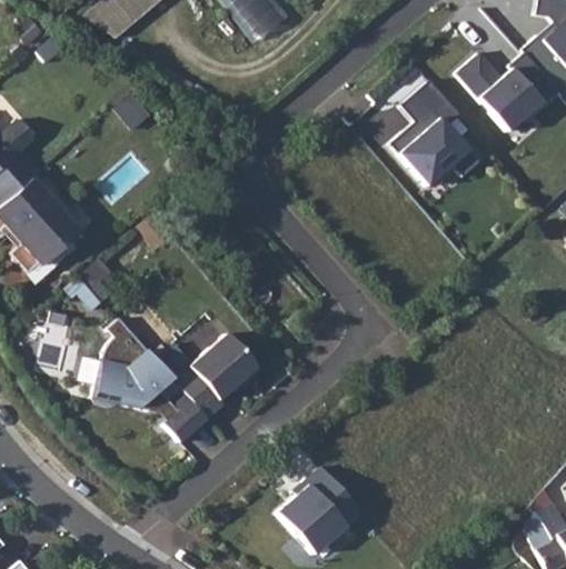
[(115,41),(162,0),(102,0),(90,11),(115,41)]
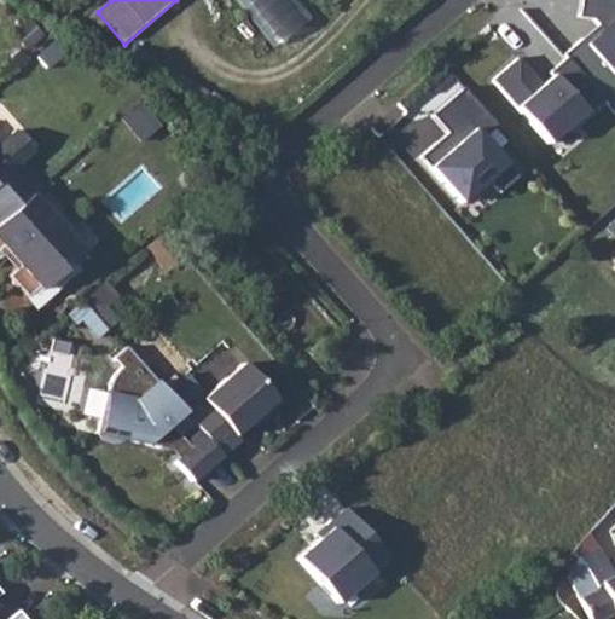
[(243,0),(272,48),(312,25),(297,0),(243,0)]
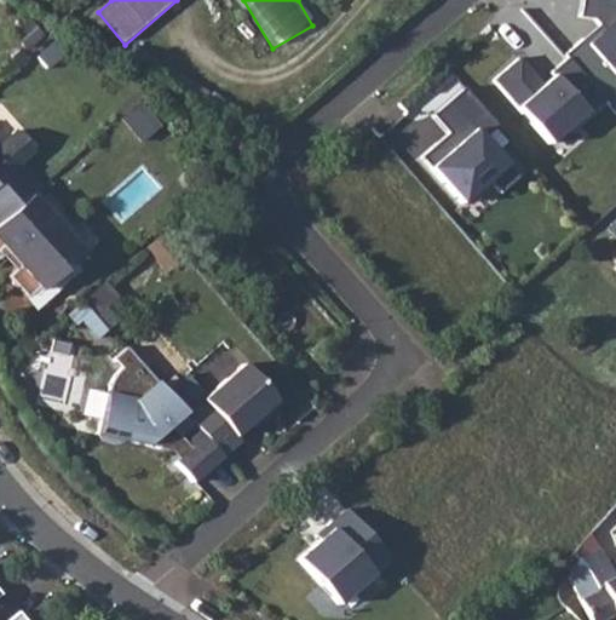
[(604,22),(568,52),(612,107),(615,104),(615,0),(586,0),(585,16),(600,17),(604,22)]
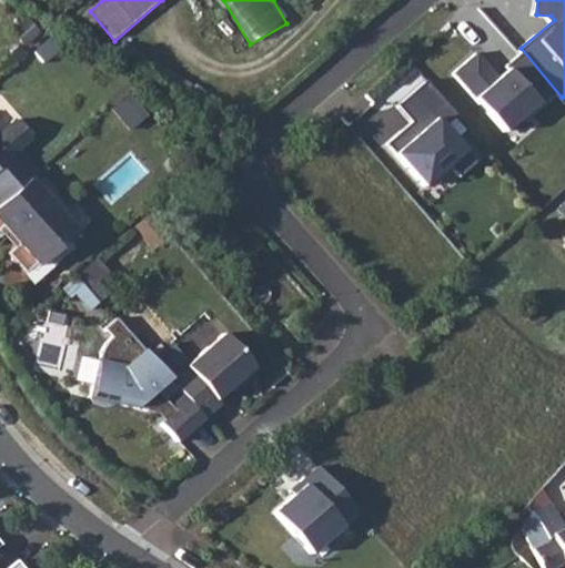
[(480,53),(460,72),(507,123),(534,99),(507,69),(501,75),(480,53)]
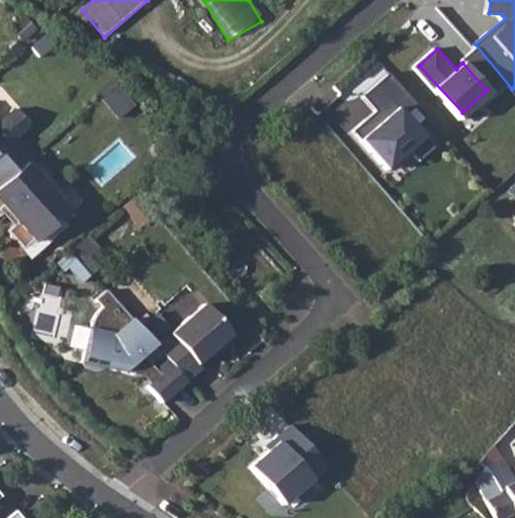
[(390,74),(363,97),(377,112),(356,131),(390,167),(426,135),(406,113),(417,103),(390,74)]
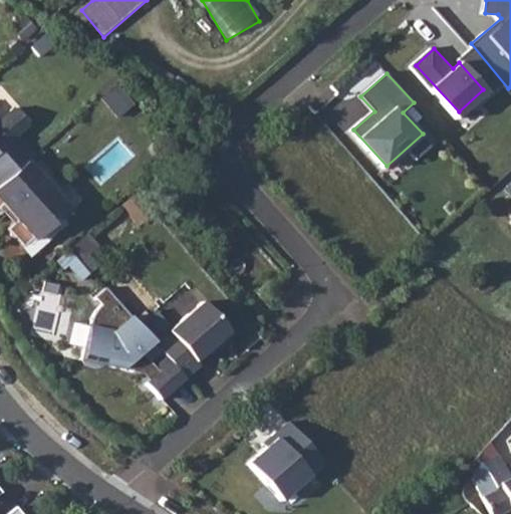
[(0,186),(27,162),(34,156),(17,136),(30,124),(15,107),(1,119),(0,118),(0,186)]
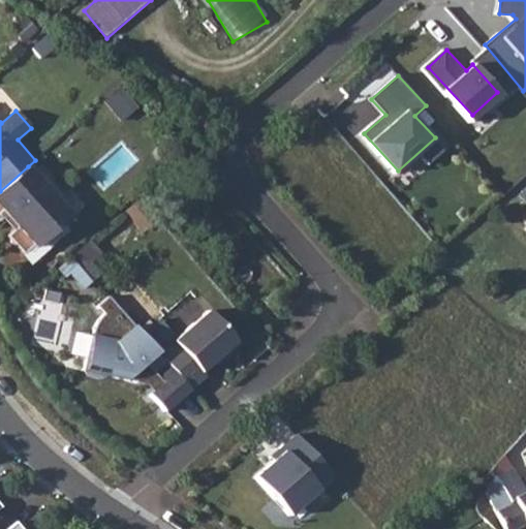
[(0,191),(0,213),(4,209),(20,226),(8,236),(25,254),(35,244),(37,247),(44,240),(51,247),(74,226),(68,220),(71,217),(56,198),(62,194),(48,177),(41,182),(28,166),(0,191)]
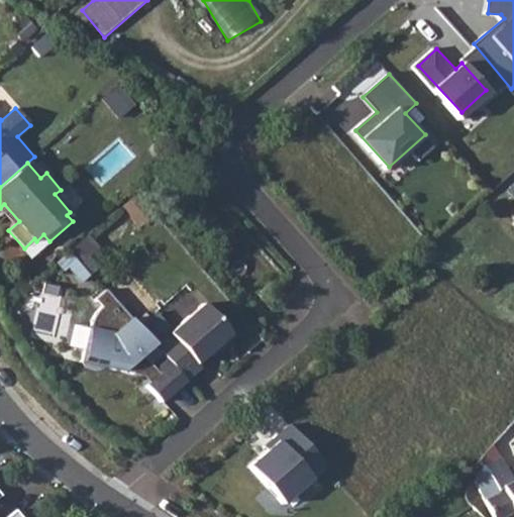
[(34,238),(24,248),(31,257),(49,241),(43,234),(36,241),(34,238)]
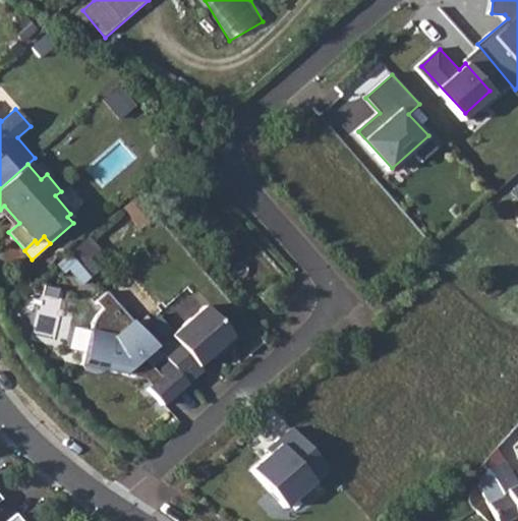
[(77,256),(70,249),(59,258),(65,267),(69,264),(77,256)]
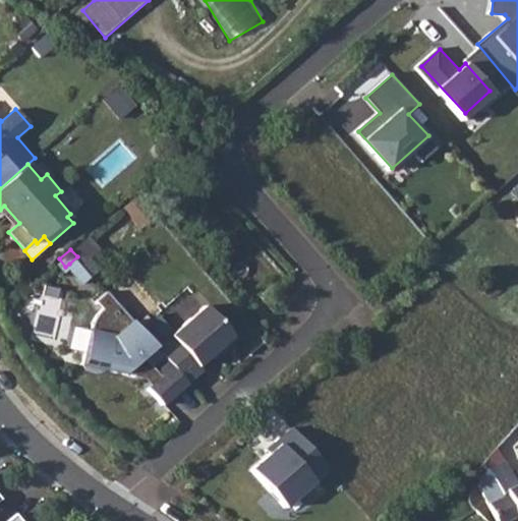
[(91,272),(77,256),(69,264),(82,279),(91,272)]
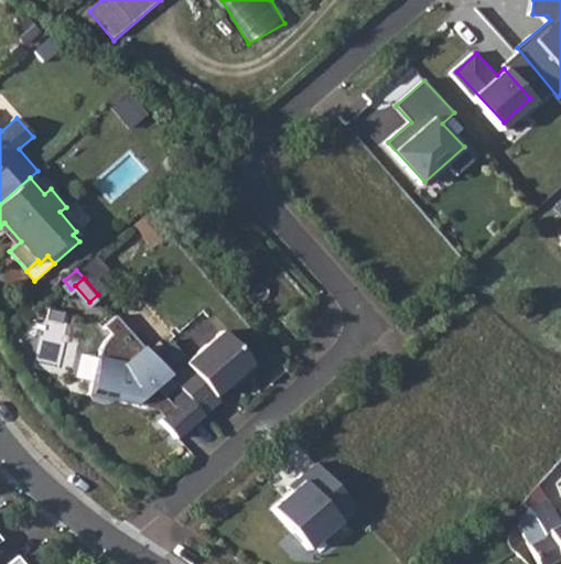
[(274,292),(261,302),(267,311),(280,300),(274,292)]
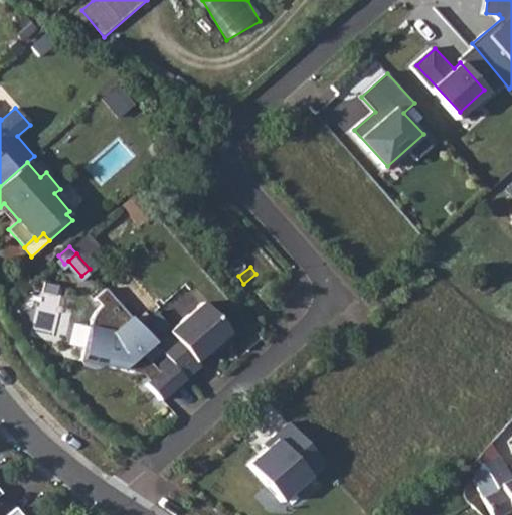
[(93,322),(83,361),(86,361),(89,366),(101,368),(105,366),(134,372),(149,359),(142,352),(154,342),(108,290),(97,299),(104,307),(101,309),(93,322)]
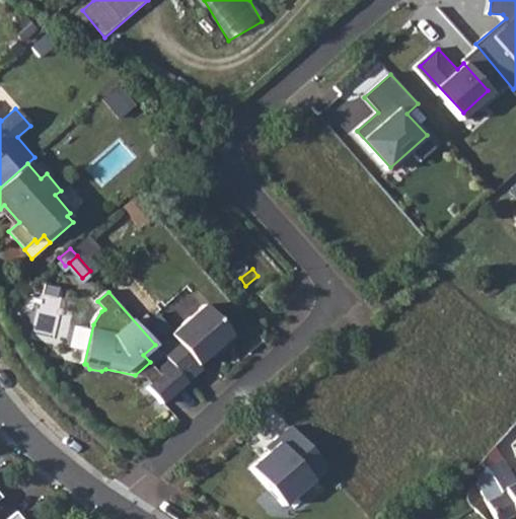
[(173,366),(188,382),(203,369),(199,365),(212,354),(220,355),(236,341),(206,305),(171,335),(175,339),(161,352),(173,366)]
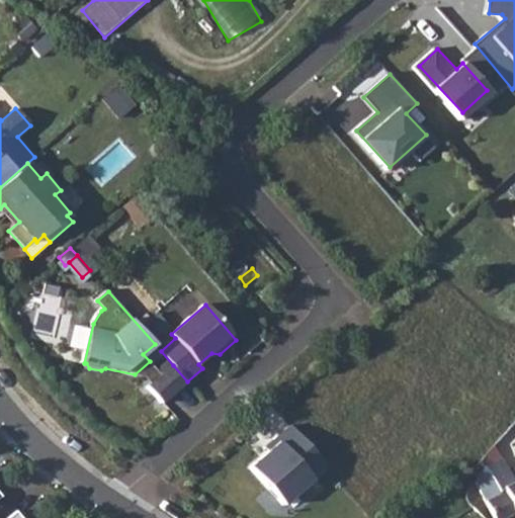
[(168,310),(147,325),(160,341),(180,326),(168,310)]
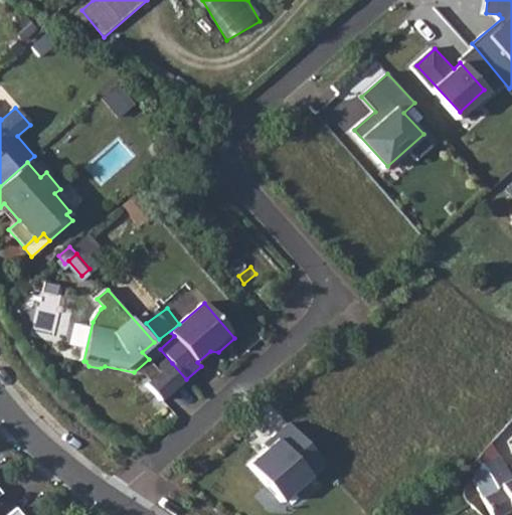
[(157,345),(160,349),(174,336),(170,332),(157,345)]
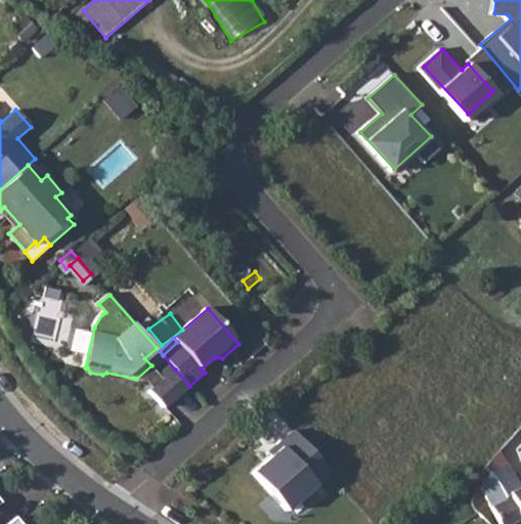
[(163,380),(152,365),(136,379),(146,382),(153,389),(163,380)]
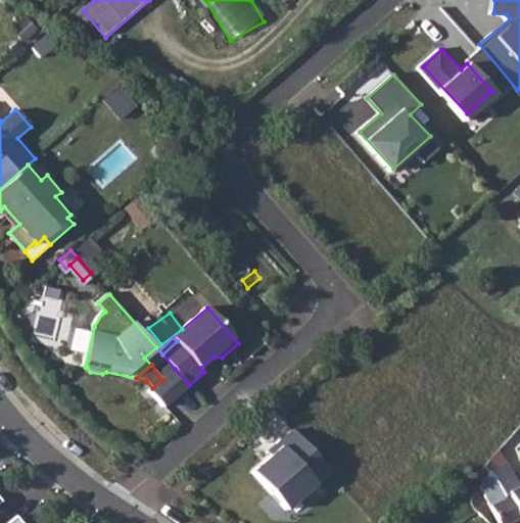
[(164,408),(189,385),(175,369),(162,379),(152,388),(150,390),(164,408)]
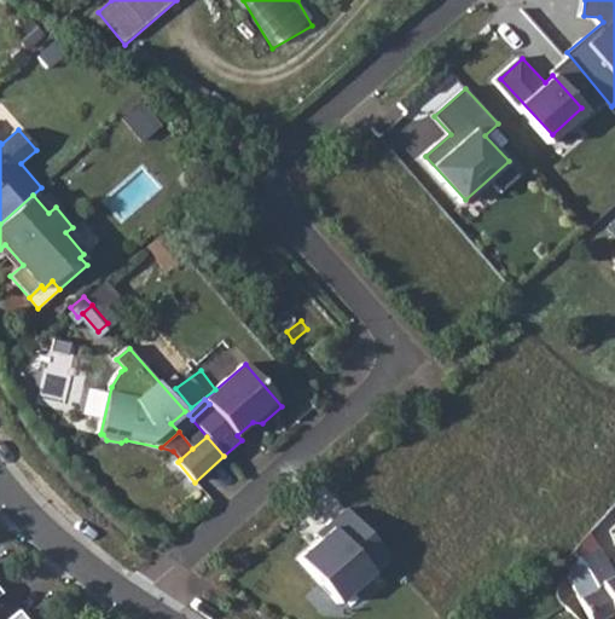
[(350,507),(321,532),(325,537),(305,554),(343,600),(394,556),(350,507)]
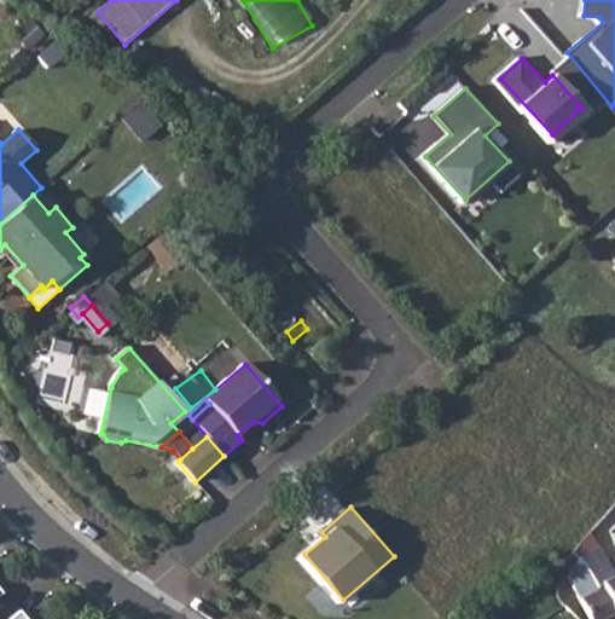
[(561,597),(564,603),(580,618),(598,618),(614,611),(614,559),(610,561),(591,532),(573,551),(558,585),(560,593),(561,597)]
